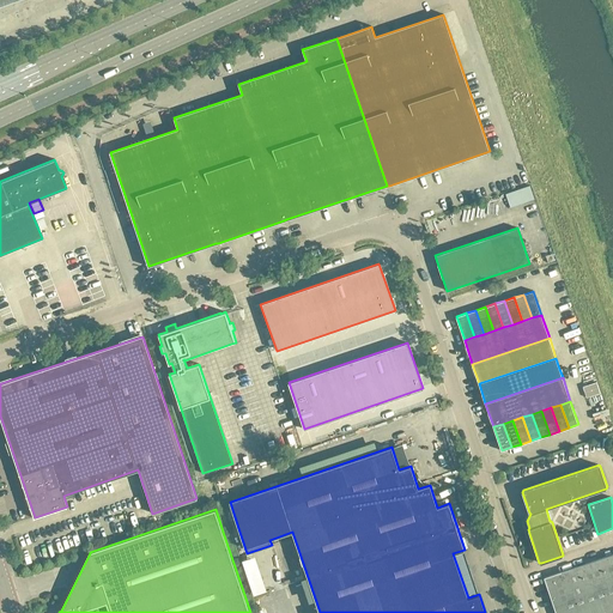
[(610,612),(612,612),(612,553),(545,577),(556,612),(610,612)]
